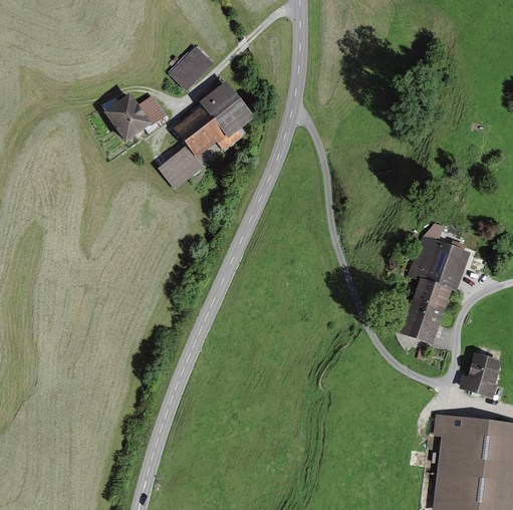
[(196,45),(168,72),(186,90),(214,63),(196,45)]
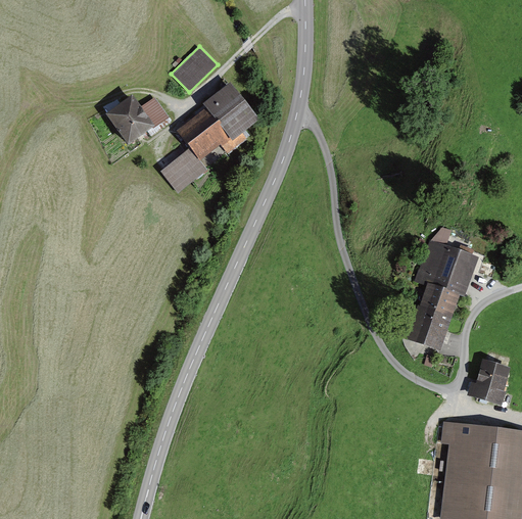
[(176,129),(190,146),(160,169),(177,190),(206,168),(199,158),(220,143),(227,151),(246,136),(242,131),(258,119),(230,81),(202,102),(205,106),(176,129)]
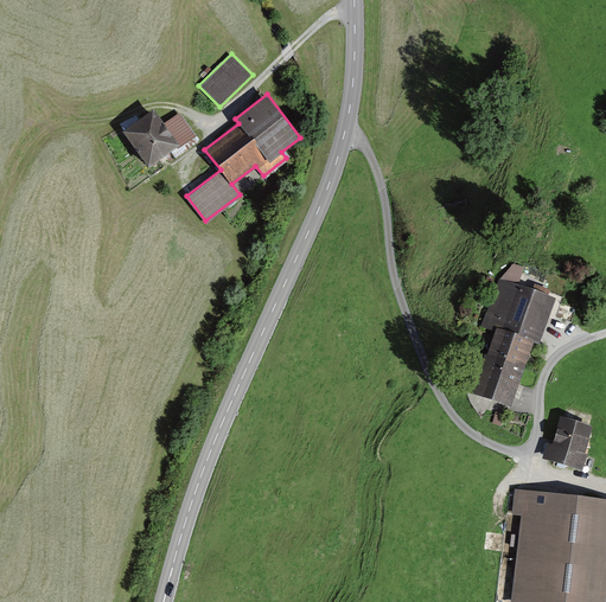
[(122,132),(148,168),(196,134),(179,110),(163,122),(153,109),(122,132)]
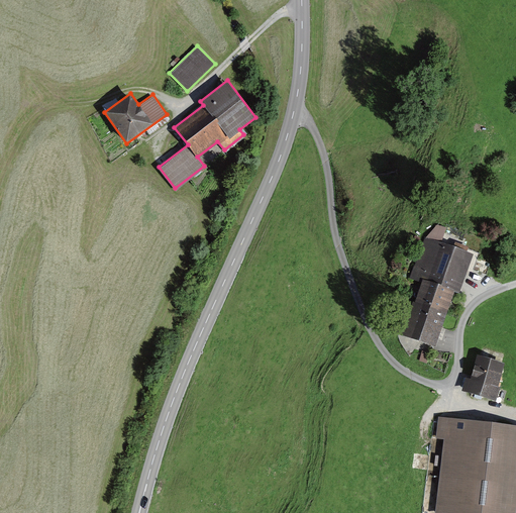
[(421,281),(414,301),(413,301),(406,320),(405,319),(399,334),(435,346),(454,291),(459,293),(473,253),(424,236),(414,264),(413,264),(409,277),(421,281)]
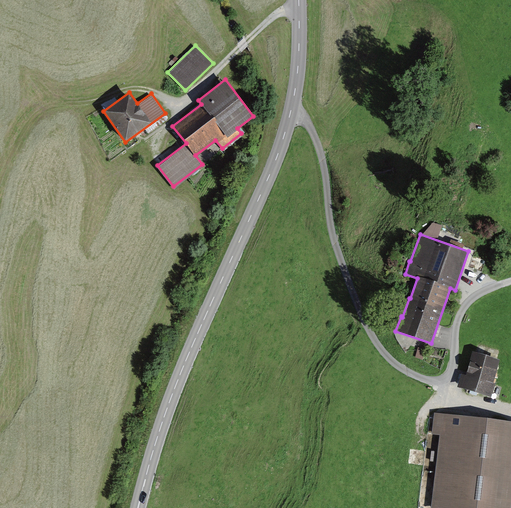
[(494,382),(493,382),(499,358),(472,350),(465,374),(461,373),(457,386),(490,396),(494,382)]
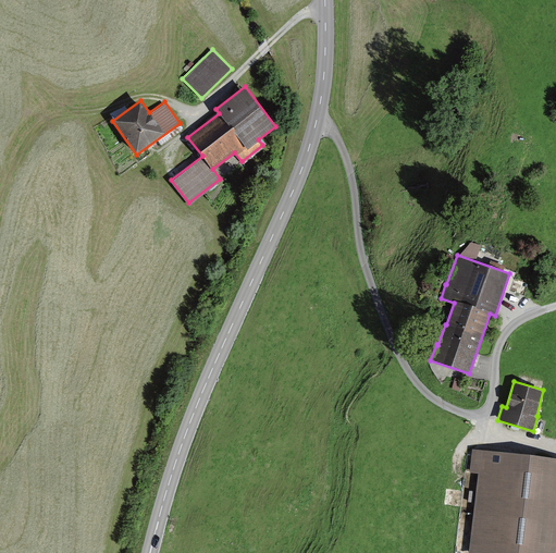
[(554,552),(555,541),(555,457),(471,447),(469,470),(479,471),(468,552),(554,552)]
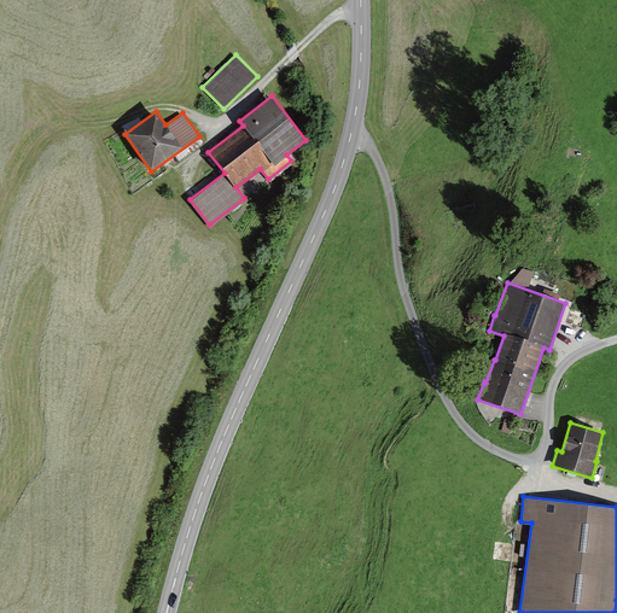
All buildings are outlined.
